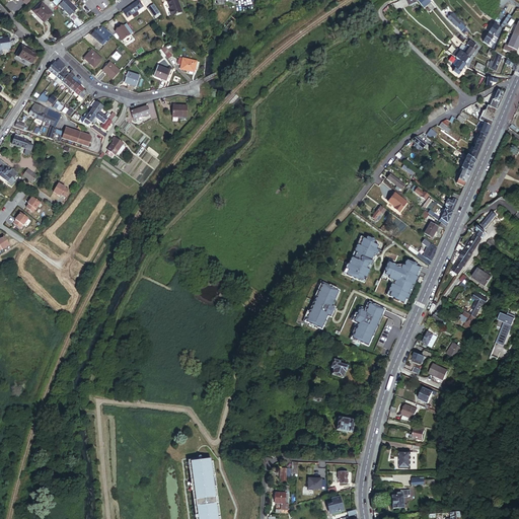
[(76,10),(66,0),(65,0),(60,6),(63,9),(61,11),(64,14),(66,12),(70,16),(76,10)]
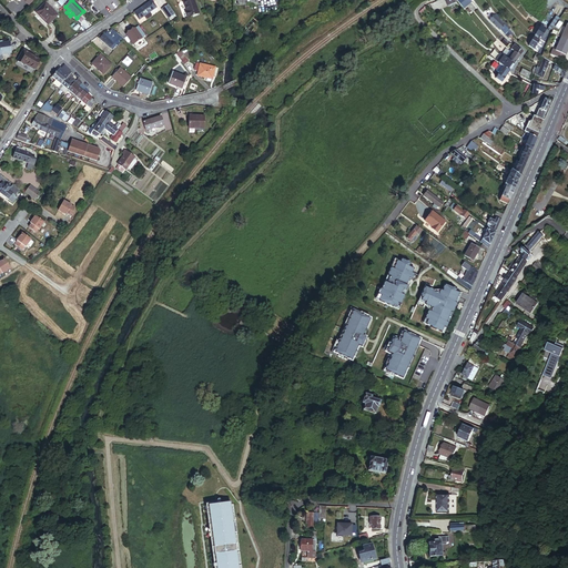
[(151,0),(134,13),(140,20),(156,7),(151,0)]
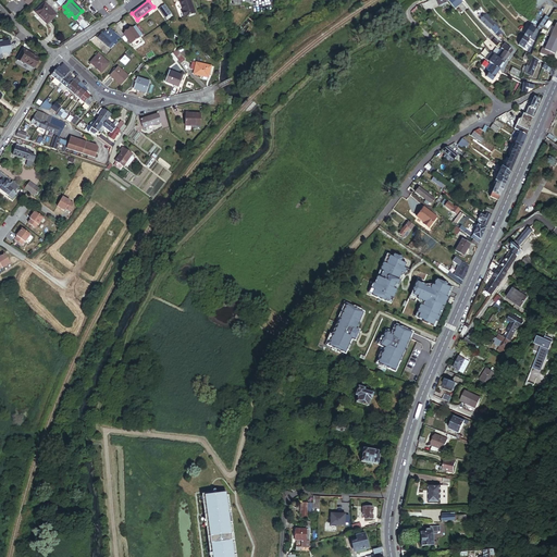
[(194,12),(188,0),(178,0),(182,10),(181,10),(183,16),(194,12)]
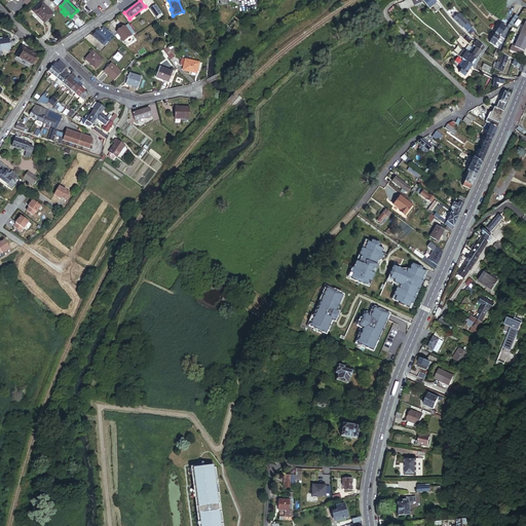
[(215,0),(215,10),(219,10),(219,6),(226,6),(226,9),(231,9),(231,5),(236,5),(237,5),(237,4),(238,4),(238,0),(215,0)]
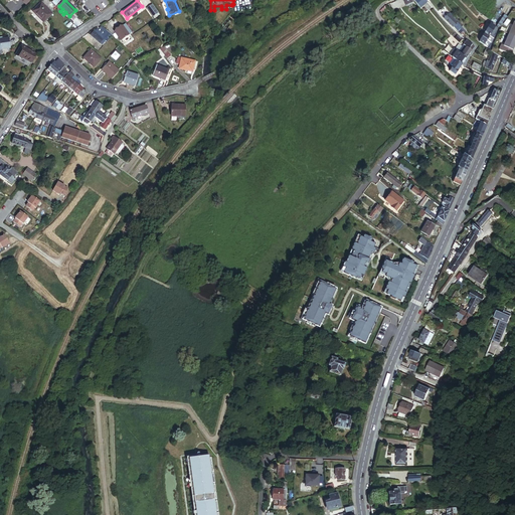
[(425,0),(414,0),(414,1),(420,9),(427,3),(425,0)]
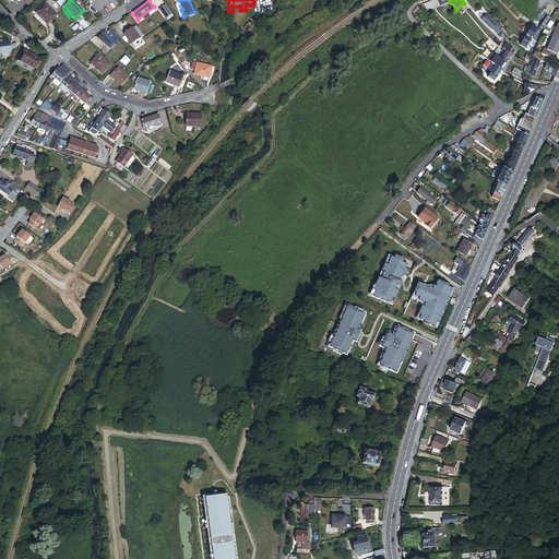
[(45,3),(35,13),(47,25),(57,15),(45,3)]
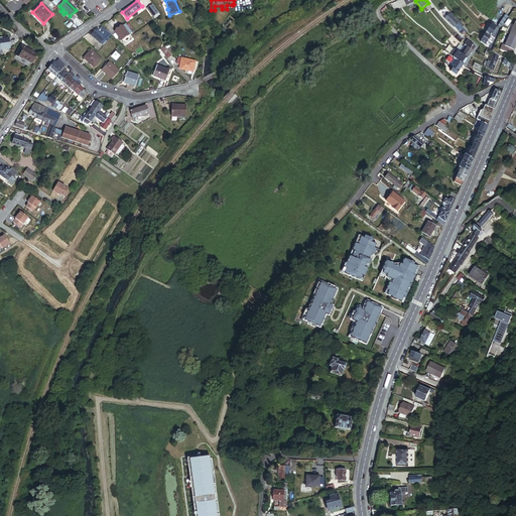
[(159,13),(152,4),(147,8),(153,17),(159,13)]
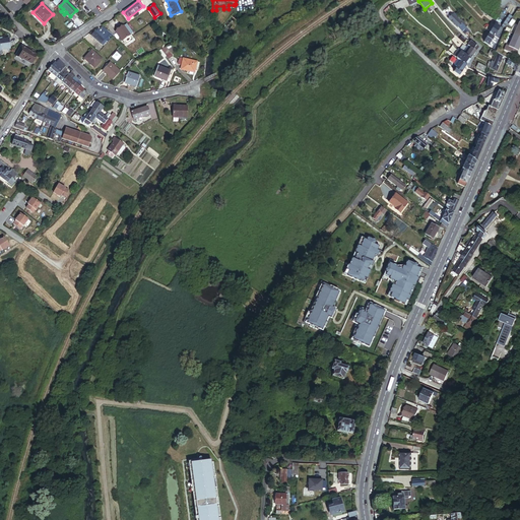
[(211,12),(204,20),(214,28),(220,20),(211,12)]
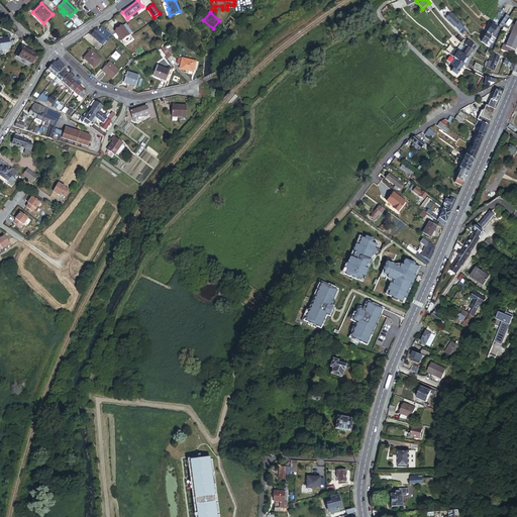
[(451,14),(446,19),(462,35),(463,34),(466,37),(467,35),(466,34),(462,31),(463,29),(464,29),(453,19),(455,17),(451,14)]
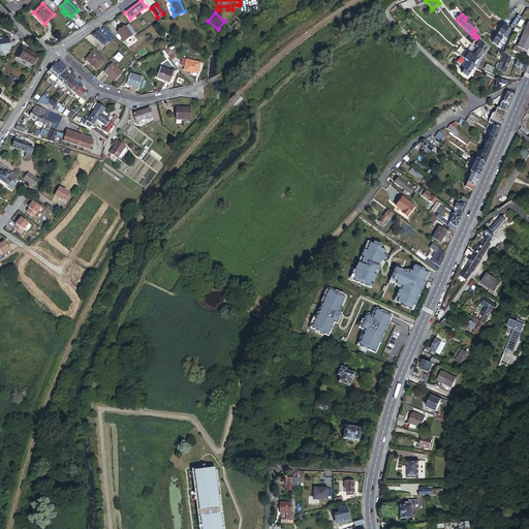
[(514,29),(521,19),(518,16),(510,27),(511,28),(514,29)]
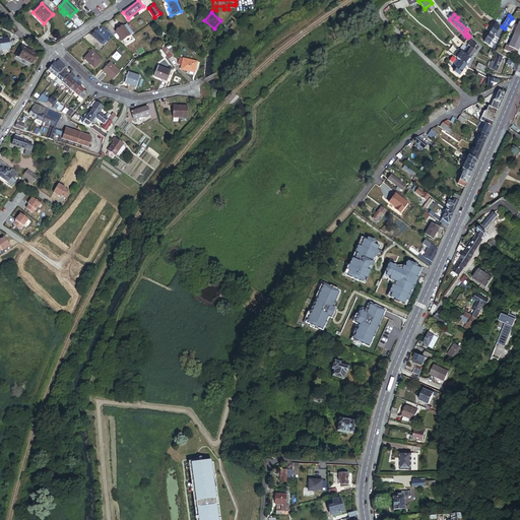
[(78,29),(82,26),(77,20),(73,24),(78,29)]
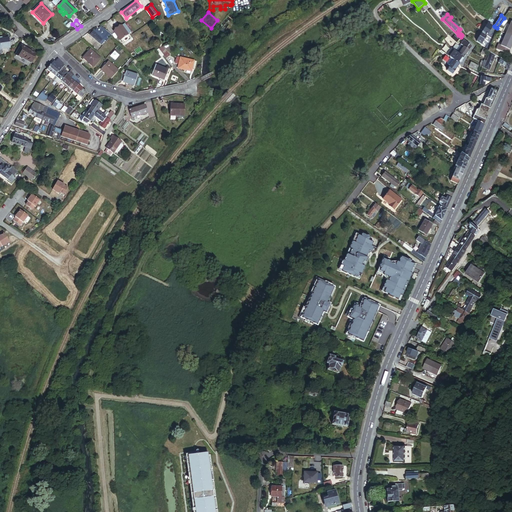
[(492,39),(496,30),(494,29),(487,24),(482,33),(489,37),(492,39)]
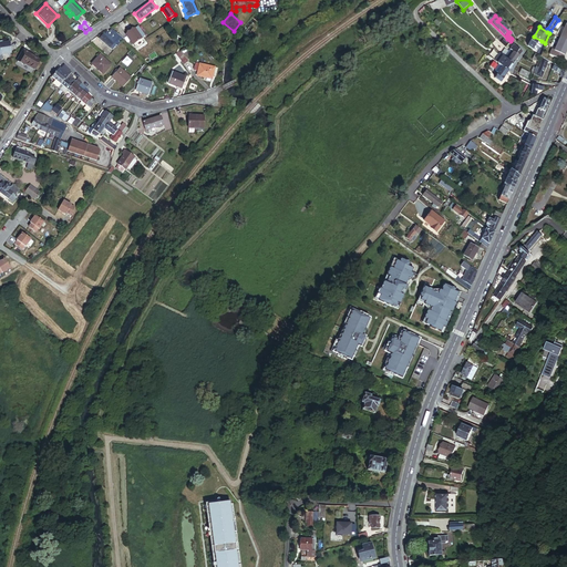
[(124,39),(112,29),(111,31),(123,41),(124,39)]
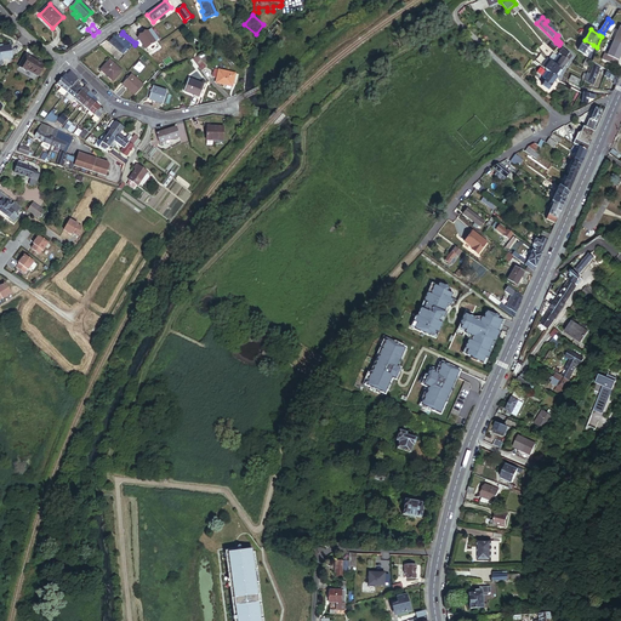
[(148,33),(147,32),(137,39),(146,50),(155,43),(148,33)]
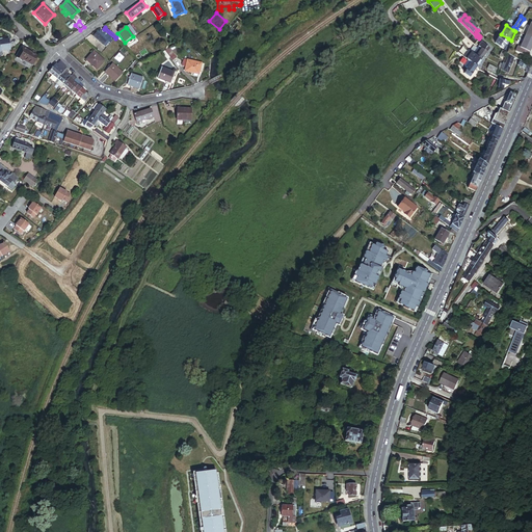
[(109,46),(115,38),(104,29),(102,31),(101,30),(99,33),(98,32),(94,36),(106,47),(108,45),(109,46)]
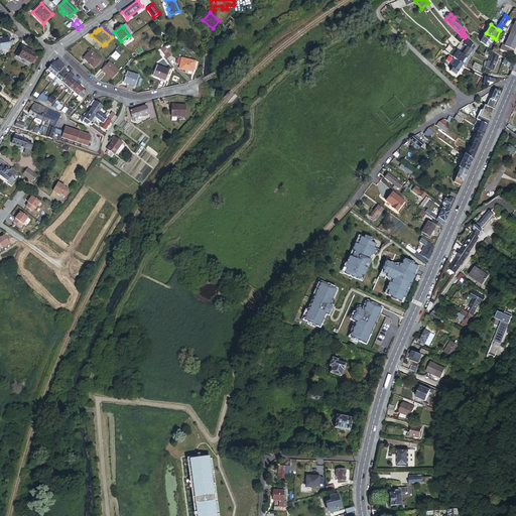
[(487,46),(493,37),(486,33),(480,42),(487,46)]
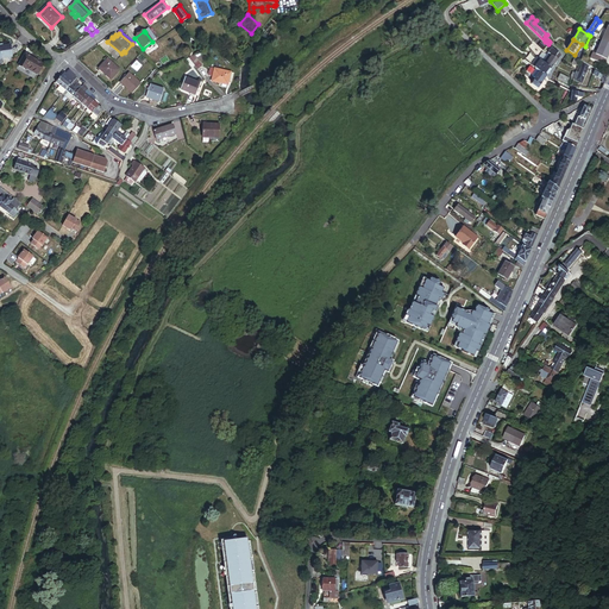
[(582,44),(575,55),(576,56),(579,50),(582,51),(584,52),(585,46),(582,44)]
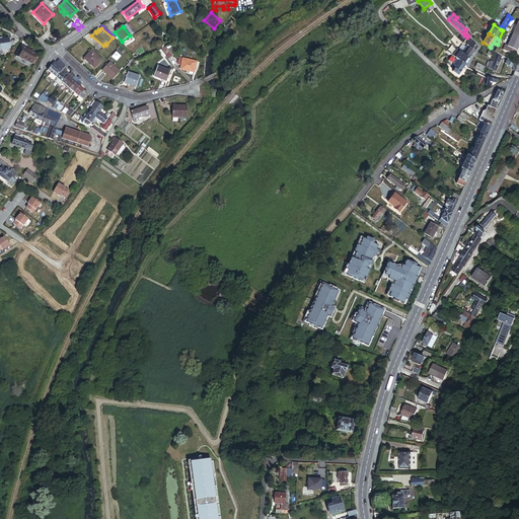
[(516,57),(518,48),(518,41),(513,38),(509,48),(507,48),(505,52),(516,57)]
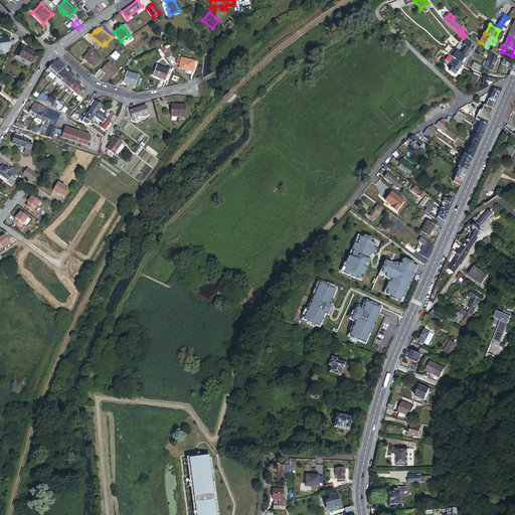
[(0,39),(0,49),(1,49),(10,47),(8,38),(0,39)]
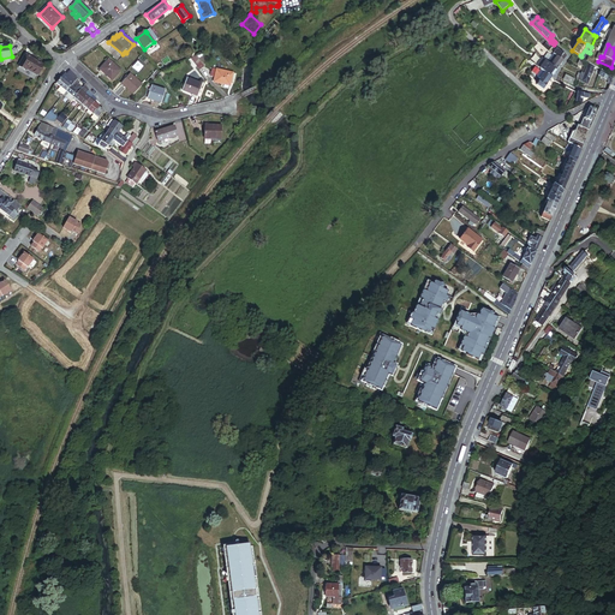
[(563,61),(567,57),(557,49),(554,54),(563,61)]
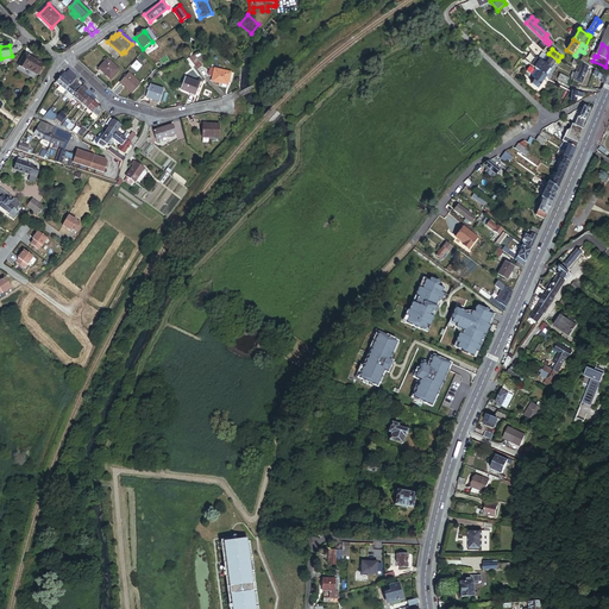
[(42,62),(29,54),(22,66),(29,69),(29,68),(36,73),(42,62)]
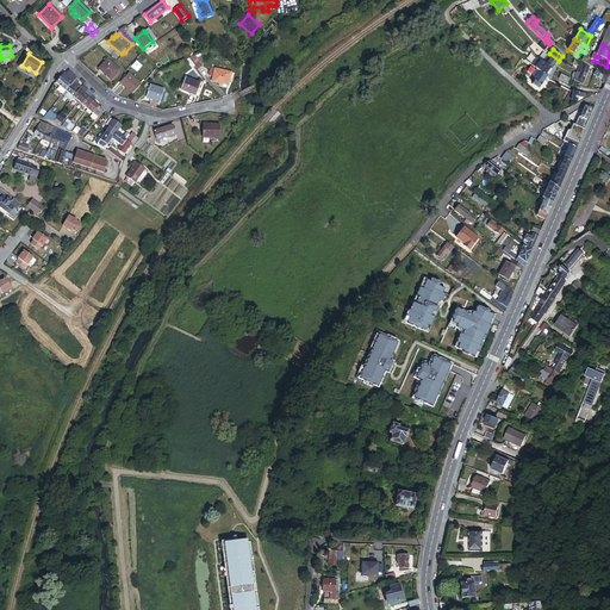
[(203,64),(194,54),(190,57),(198,68),(203,64)]
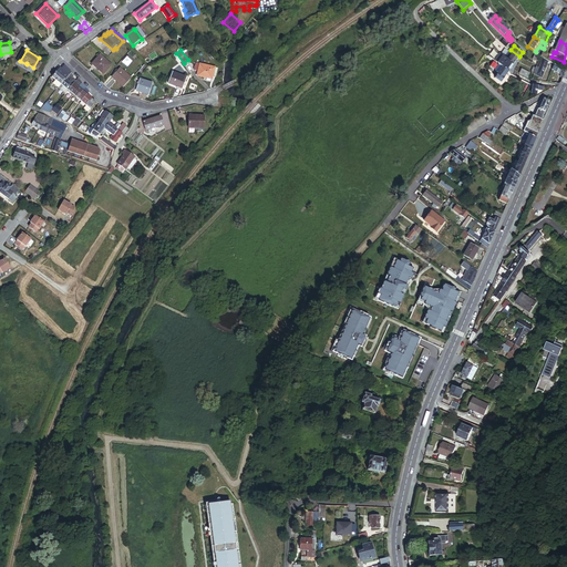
[(514,65),(519,57),(511,50),(509,52),(505,58),(505,59),(514,65)]
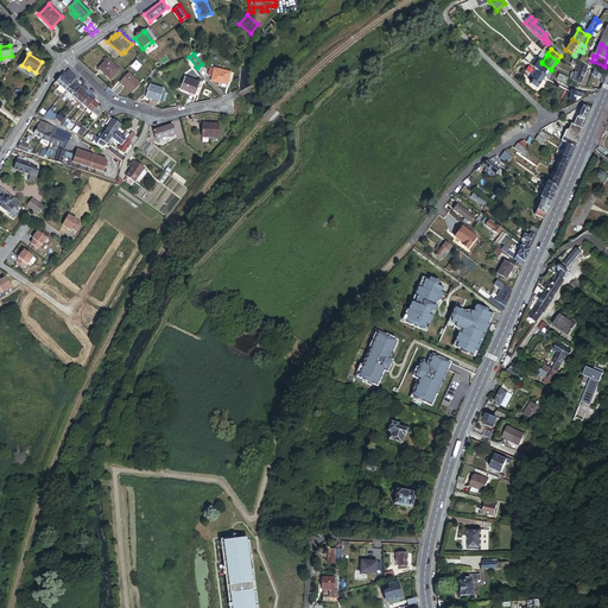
[(119,70),(107,59),(99,69),(111,80),(119,70)]
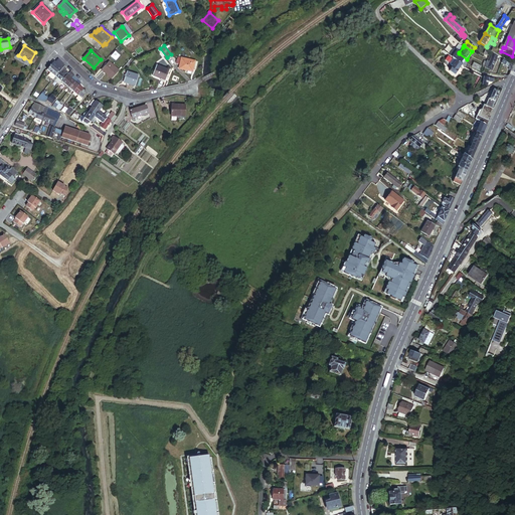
[(457,61),(463,65),(467,59),(459,53),(457,52),(453,58),(457,61)]
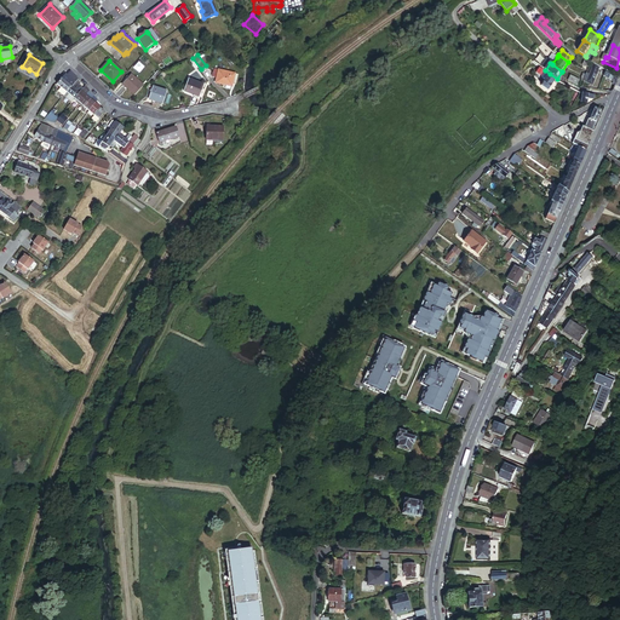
[(236,74),(216,68),(213,76),(217,78),(216,81),(233,86),(234,80),(236,81),(237,76),(235,76),(236,74)]
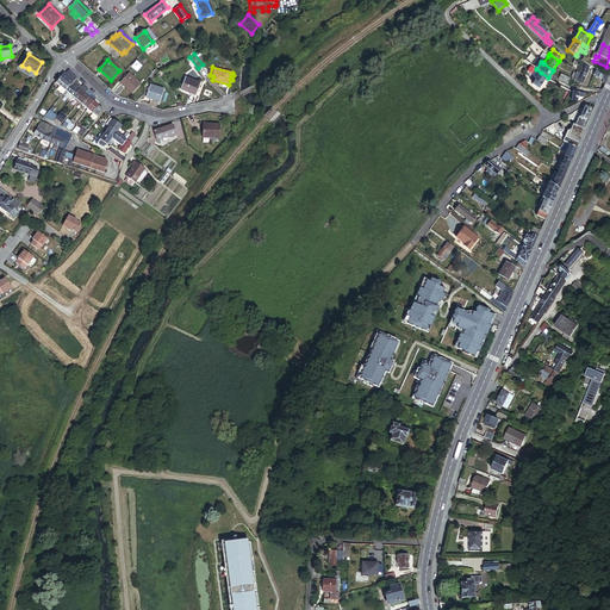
[(528,75),(534,68),(531,67),(526,75),(535,82),(536,81),(528,75)]
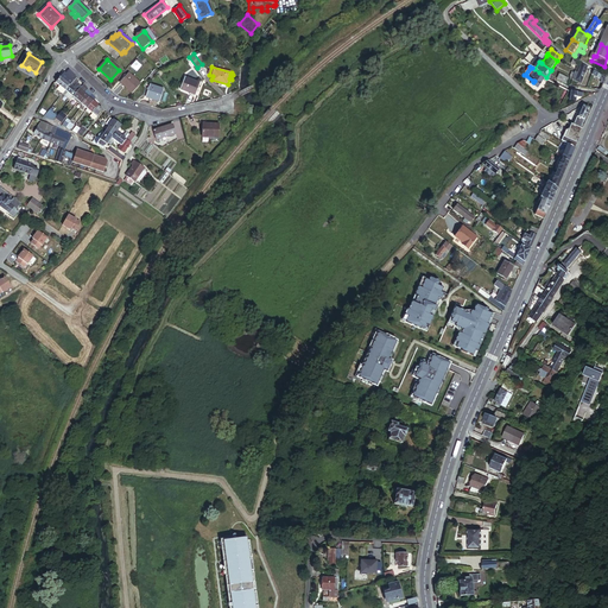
[(582,67),(576,81),(582,83),(588,69),(582,67)]
